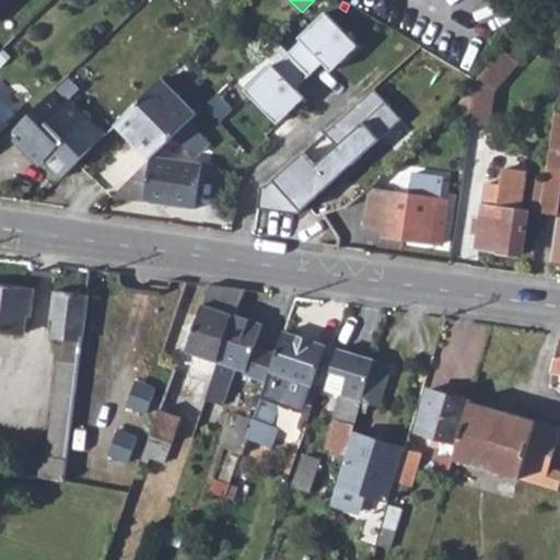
[(358,46),(326,13),(299,38),(301,41),(275,68),(271,65),(245,91),(278,124),(303,98),(295,90),(323,63),(331,72),(358,46)]
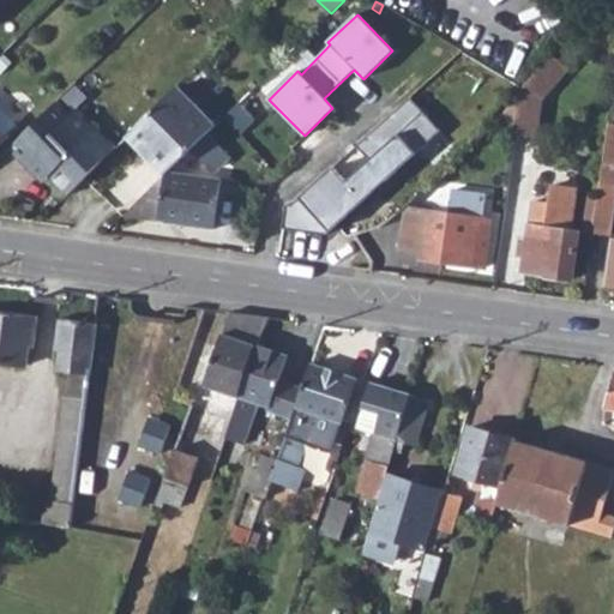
[(551,58),(523,86),(541,102),(567,73),(551,58)]
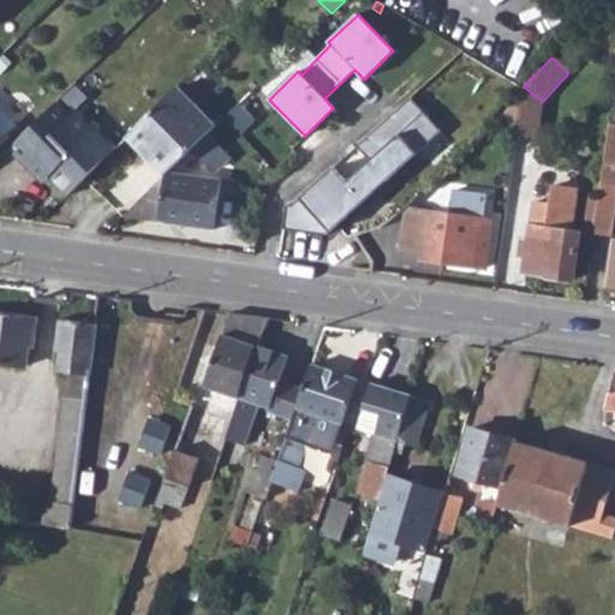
[(513,82),(508,90),(519,96),(523,91),(524,87),(513,82)]
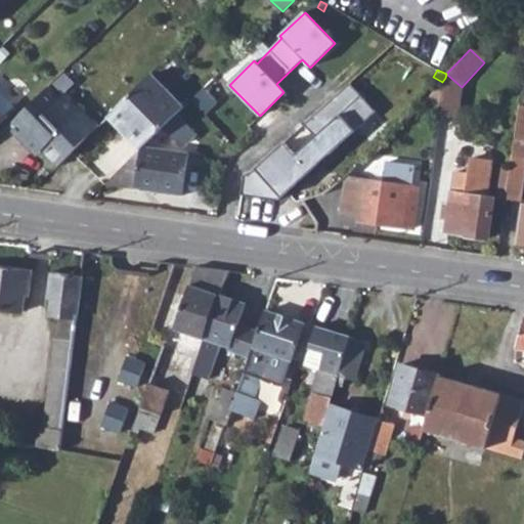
[(150,75),(108,118),(139,150),(144,145),(163,128),(176,115),(183,107),(150,75)]
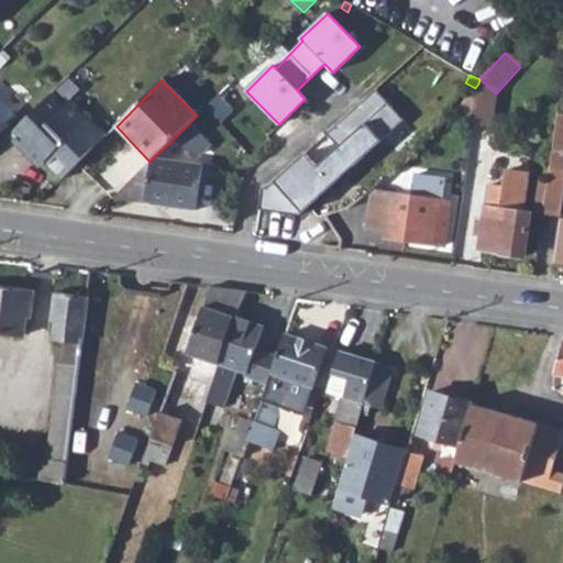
[(244,99),(229,84),(205,108),(220,122),(244,99)]
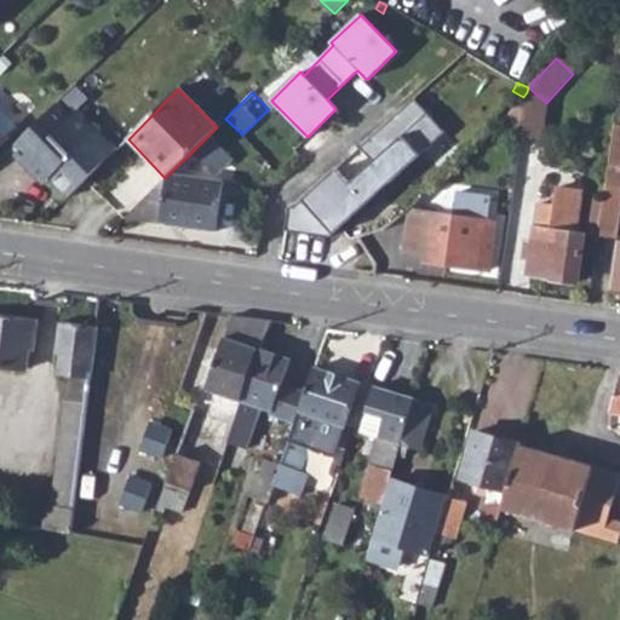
[(527,99),(504,124),(521,142),(527,99)]
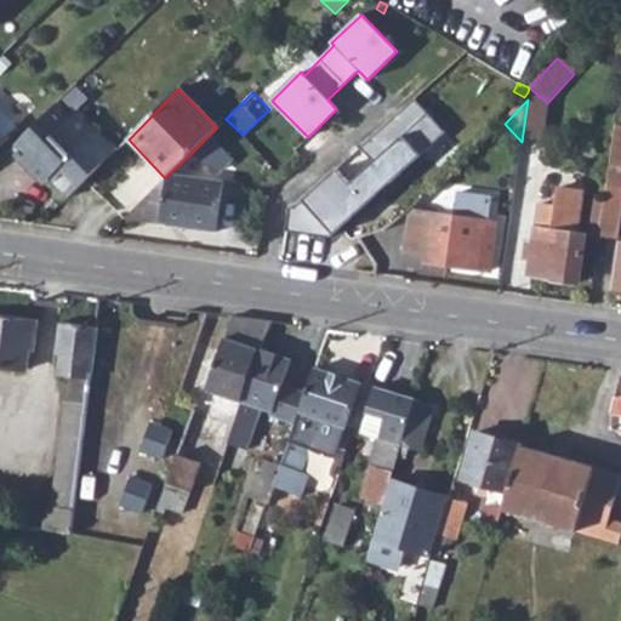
[(330,237),(444,131),(416,101),(363,146),(376,159),(351,181),(336,166),(289,208),(285,232),(330,237)]
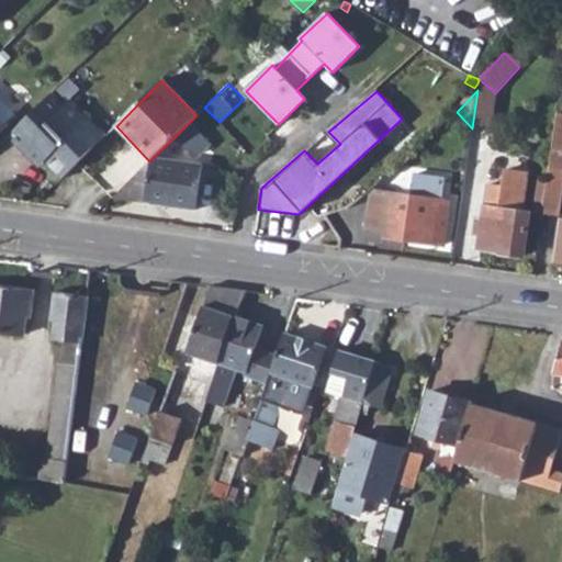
[(54,96),(10,139),(29,157),(34,150),(45,163),(62,179),(105,136),(74,103),(67,109),(54,96)]
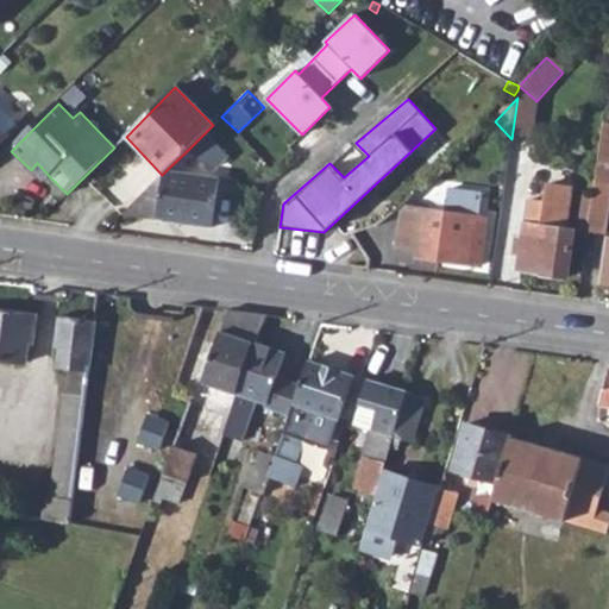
[(608,124),(604,123),(589,233),(604,234),(608,205),(608,124)]
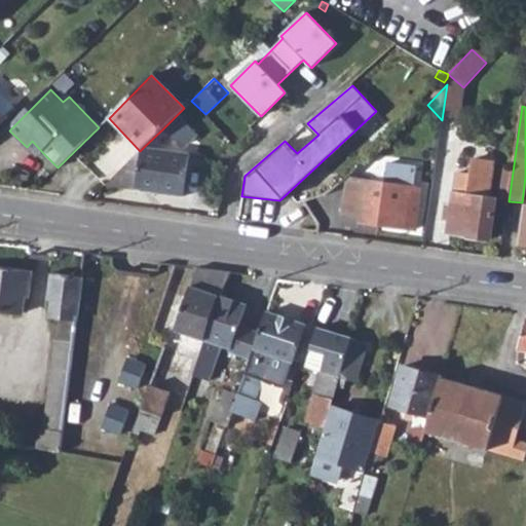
[(177,115),(163,128),(174,140),(188,126),(177,115)]
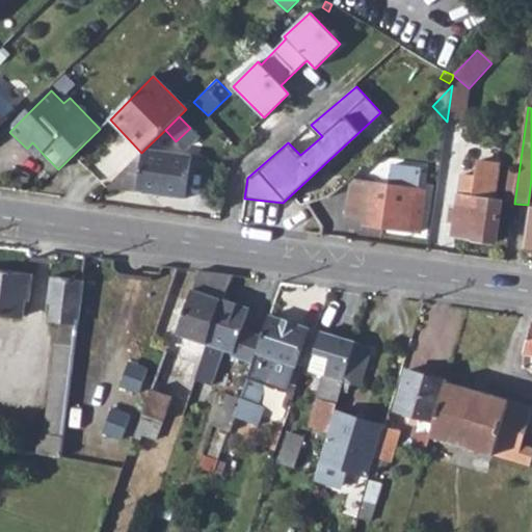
[(32,142),(27,149),(36,159),(43,154),(32,142)]
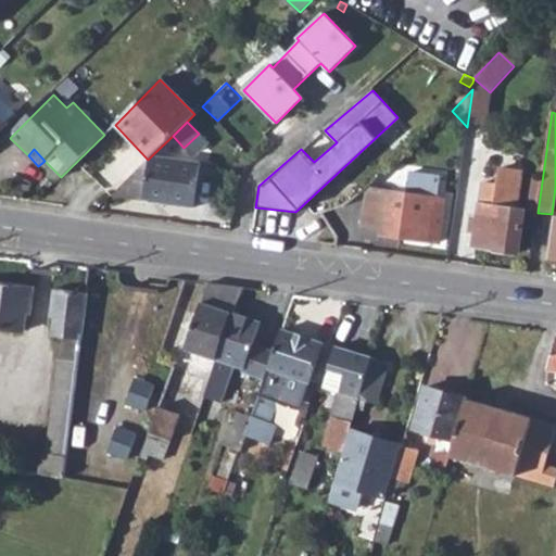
[(148,160),(111,196),(196,209),(202,163),(153,154),(148,160)]
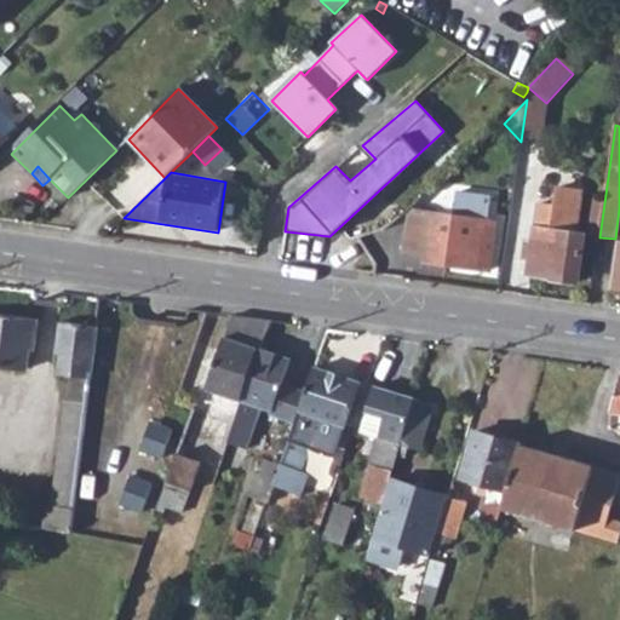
[(533,242),(530,258),(528,273),(554,276),(554,279),(578,282),(584,235),(577,234),(583,191),(558,188),(555,207),(538,205),(534,228),(533,242)]
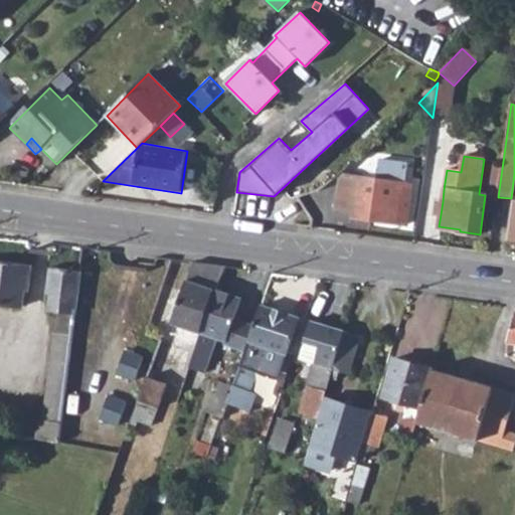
[(381,168),(379,180),(405,184),(407,172),(381,168)]
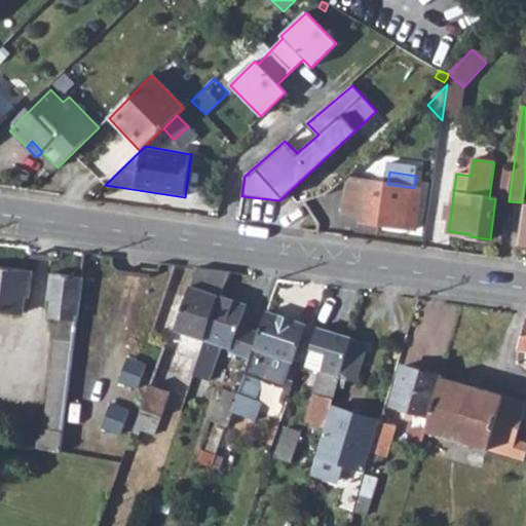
[(345,213),(365,215),(386,218),(385,225),(418,230),(423,189),(414,188),(387,184),(351,179),(345,213)]
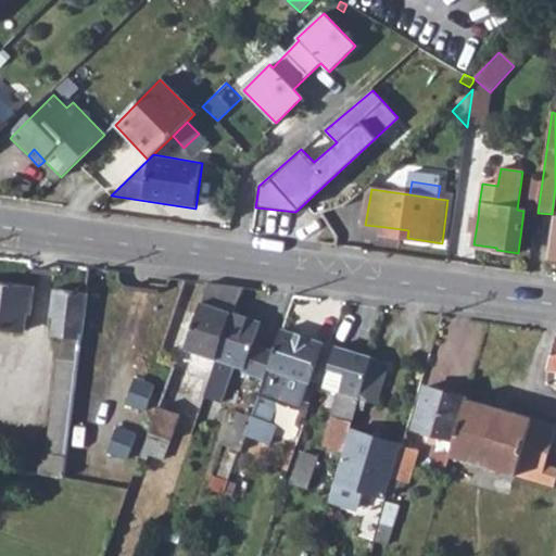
[(386,227),(386,235),(407,238),(408,230),(386,227)]
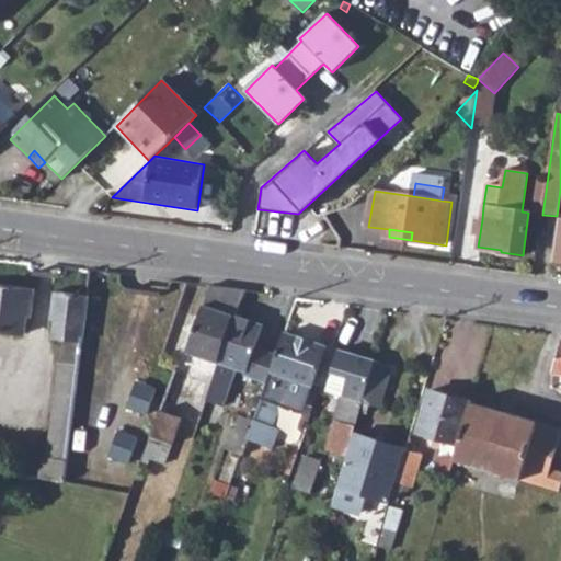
[(0,283),(0,330),(25,334),(29,316),(32,316),(36,288),(0,283)]
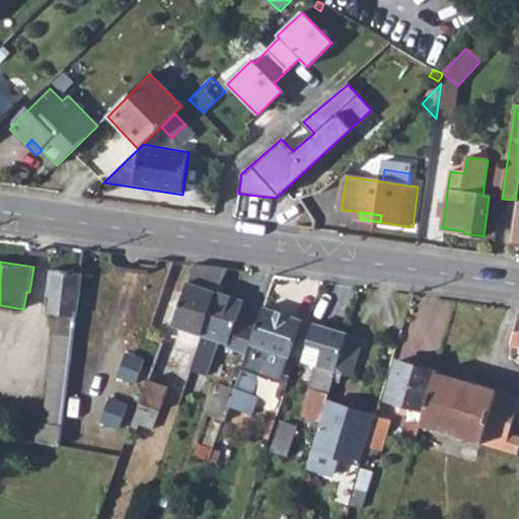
[(187,287),(174,326),(203,336),(220,291),(228,270),(194,265),(187,287)]
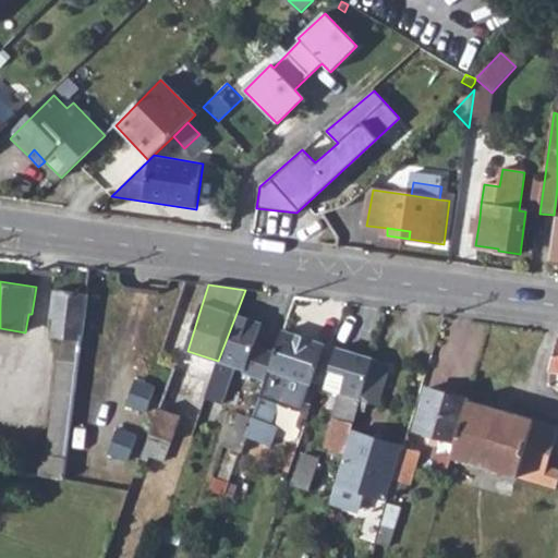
[(44,456),(41,473),(48,474),(69,476),(91,293),(57,289),(53,316),(58,317),(55,336),(63,337),(50,456),(44,456)]
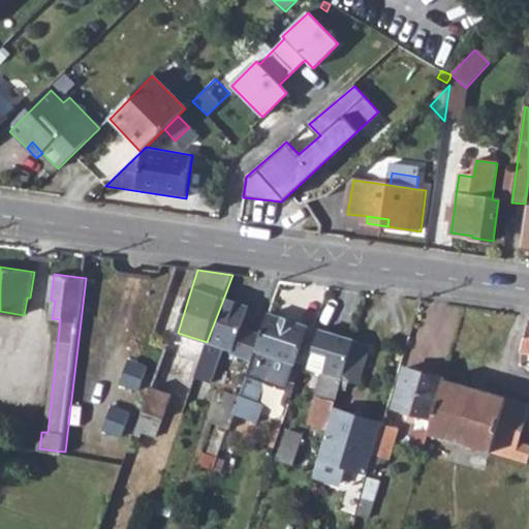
[(207,342),(195,377),(211,382),(222,347),(230,350),(229,352),(241,356),(251,330),(241,327),(249,305),(224,297),(207,342)]
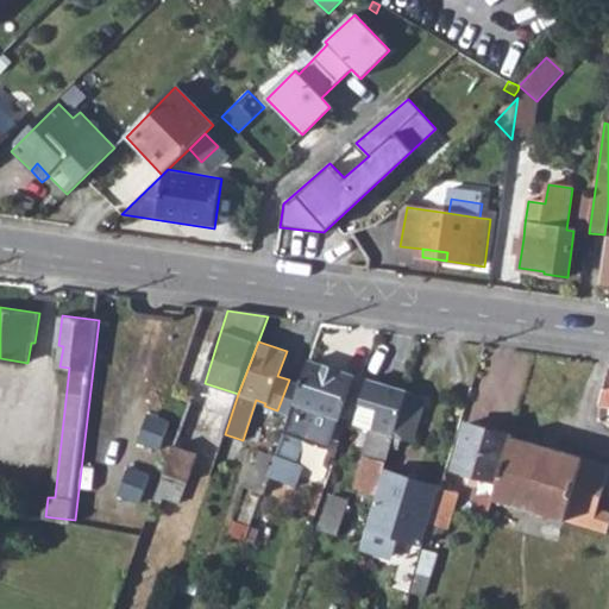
[(289,414),(286,424),(283,431),(274,454),(267,476),(292,485),(300,465),(295,463),(302,439),(308,441),(319,412),(330,415),(327,420),(337,424),(353,376),(309,359),(308,360),(300,383),(289,414)]
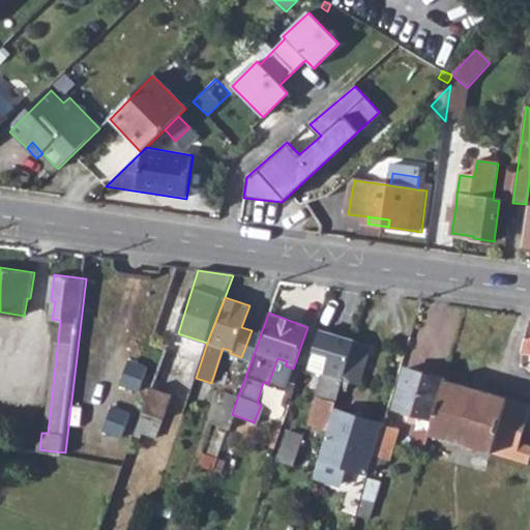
[(528,366),(529,363),(529,359),(529,323),(522,351),(524,352),(521,364),(528,366)]
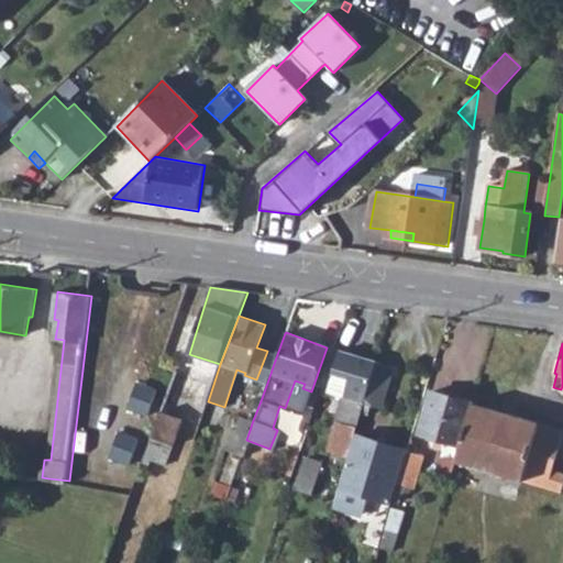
[(267,351),(256,379),(267,383),(277,354),(267,351)]
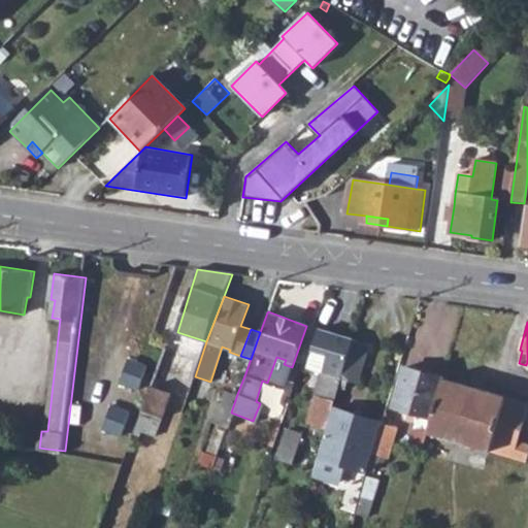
[(321,373),(306,423),(325,429),(349,353),(352,339),(317,329),(310,350),(305,368),(321,373)]
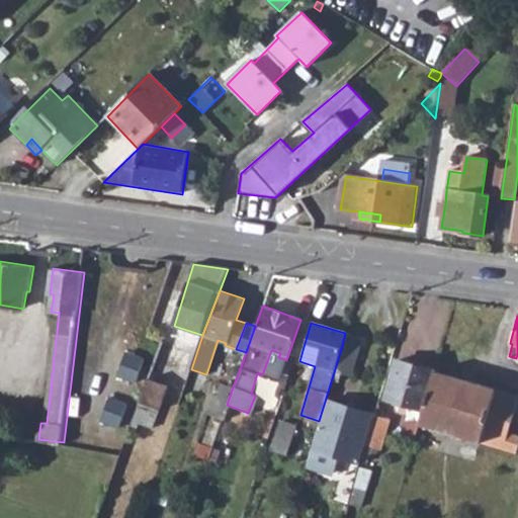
[(213,379),(233,386),(241,366),(243,360),(238,359),(235,364),(222,359),(213,379)]
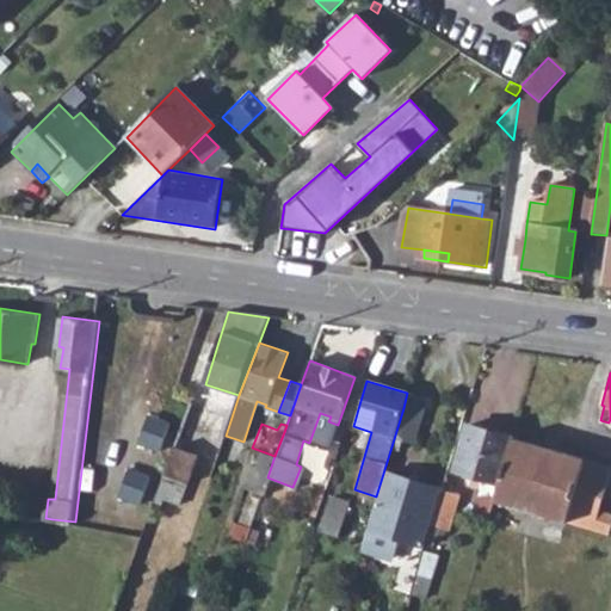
[(483,477),(499,483),(512,437),(468,424),(454,469),(471,474),(469,482),(481,486),(483,477)]
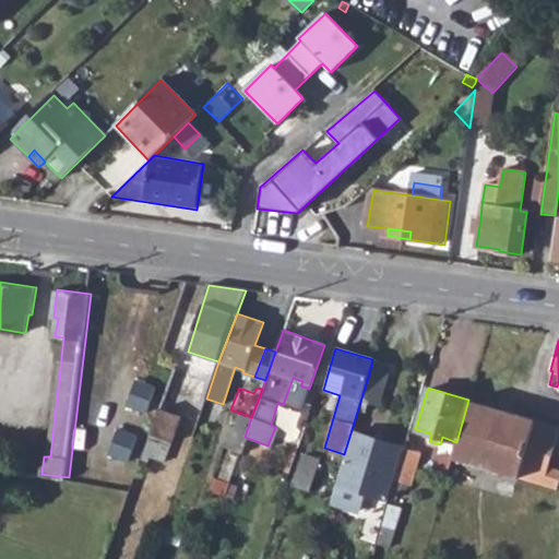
[(456,442),(452,458),(555,489),(558,475),(558,468),(548,466),(558,427),(558,426),(468,400),(456,442)]
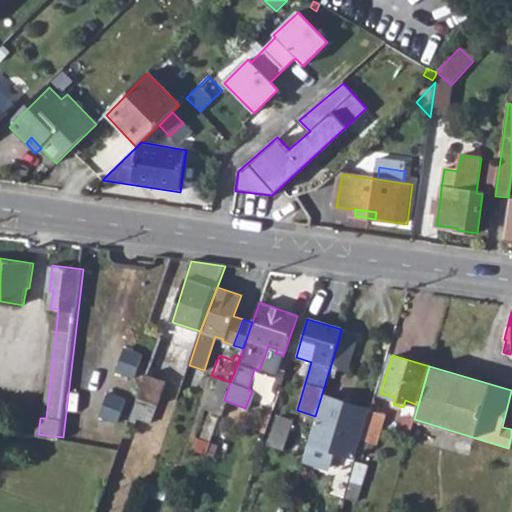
[(147,373),(132,414),(139,417),(141,411),(153,416),(167,380),(147,373)]
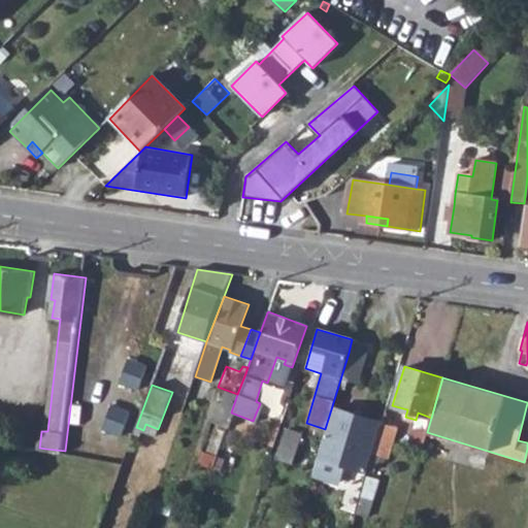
[(317,456),(311,474),(335,482),(347,465),(367,471),(381,421),(334,407),(319,457),(317,456)]
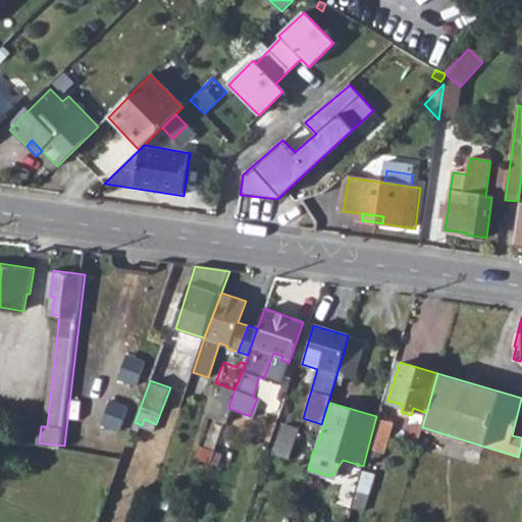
[(380,417),(371,449),(384,453),(394,421),(380,417)]
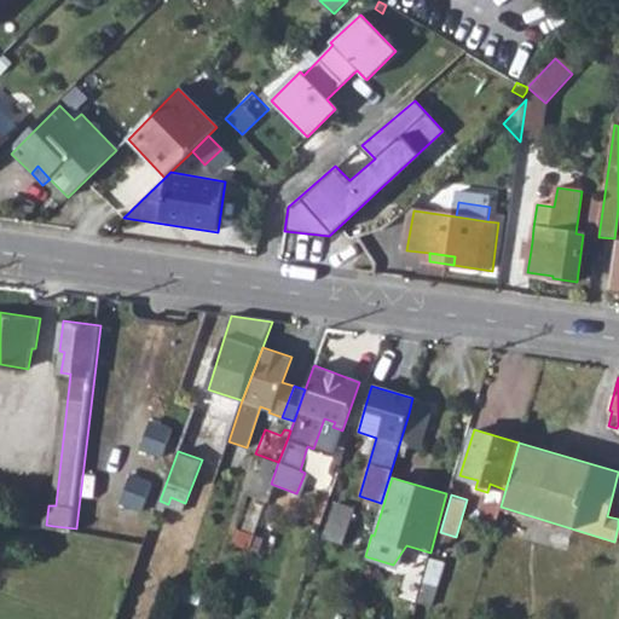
[(331,502),(327,520),(345,525),(350,507),(331,502)]
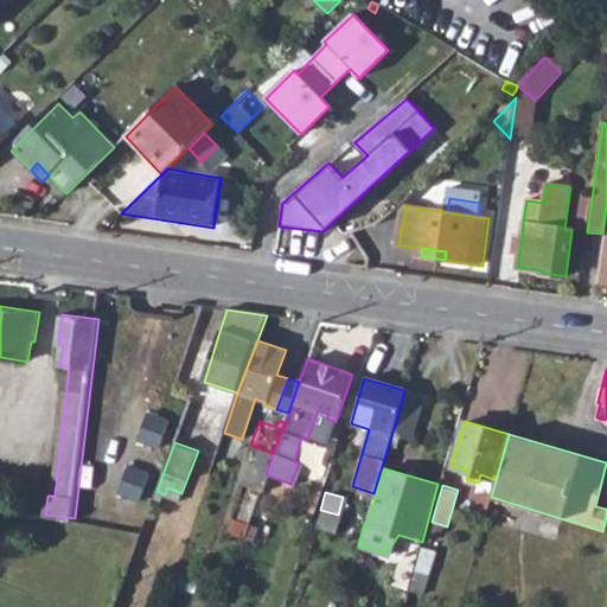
[(422,547),(411,590),(426,594),(436,550),(422,547)]
